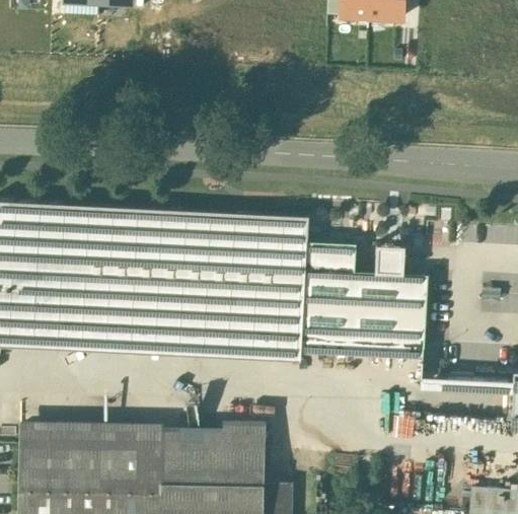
[(328,0),(328,15),(342,15),(342,0),(328,0)]
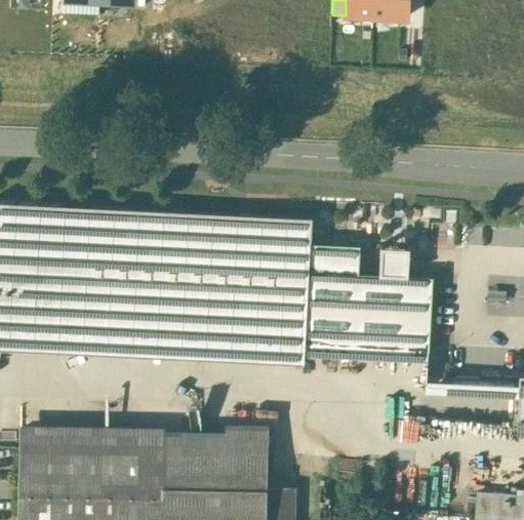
[(375,0),(346,0),(346,15),(345,17),(374,20),(375,0)]
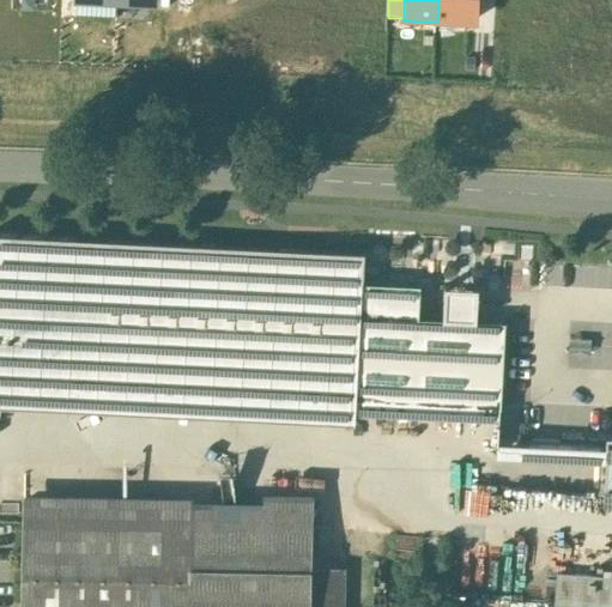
[(479,0),(438,0),(437,23),(479,25),(479,0)]
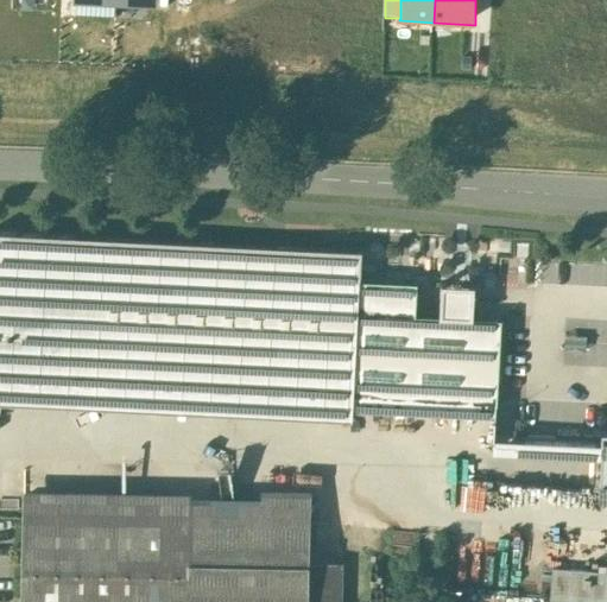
[(364,255),(0,236),(0,405),(360,425),(360,414),(495,423),(501,325),(417,321),(418,289),(361,285),(364,255)]
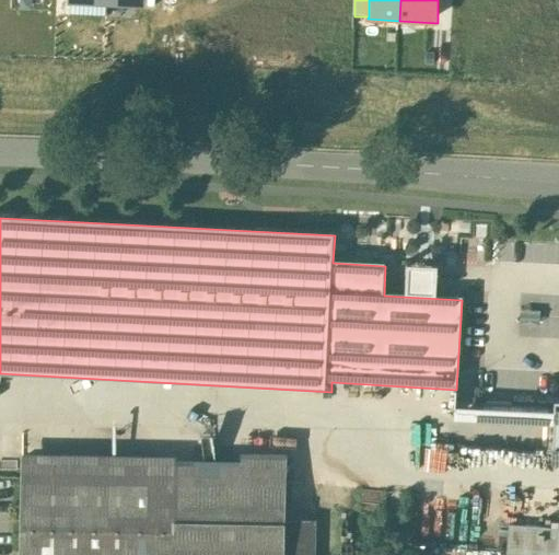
[(288,478),(177,476),(177,459),(23,455),(20,554),(315,554),(316,523),(287,522),(288,478)]
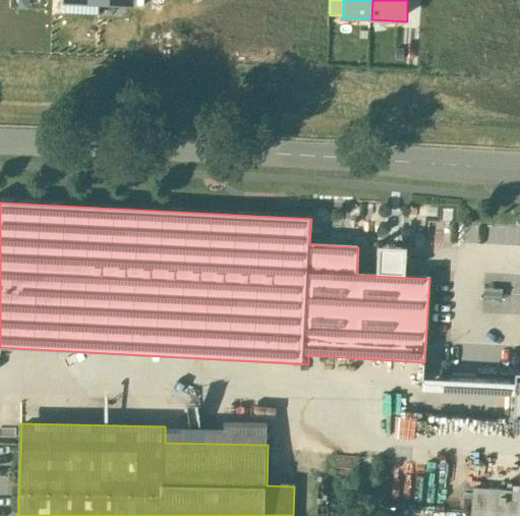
[(377,515),(382,463),(349,460),(344,515),(377,515)]
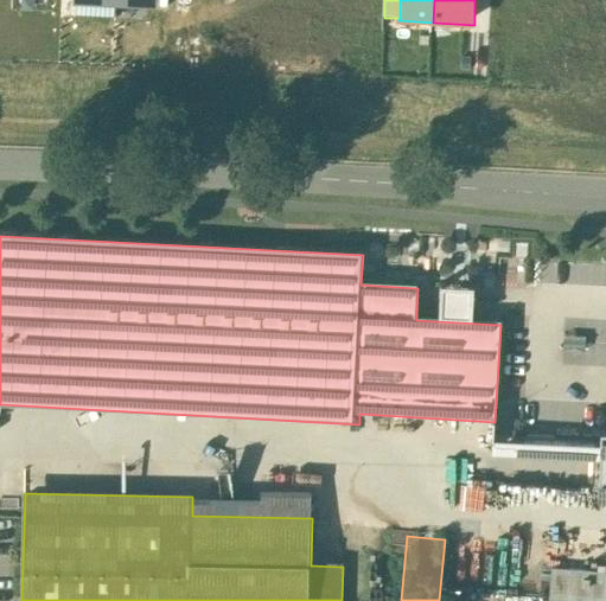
[(605,575),(553,571),(550,600),(605,600),(605,575)]
